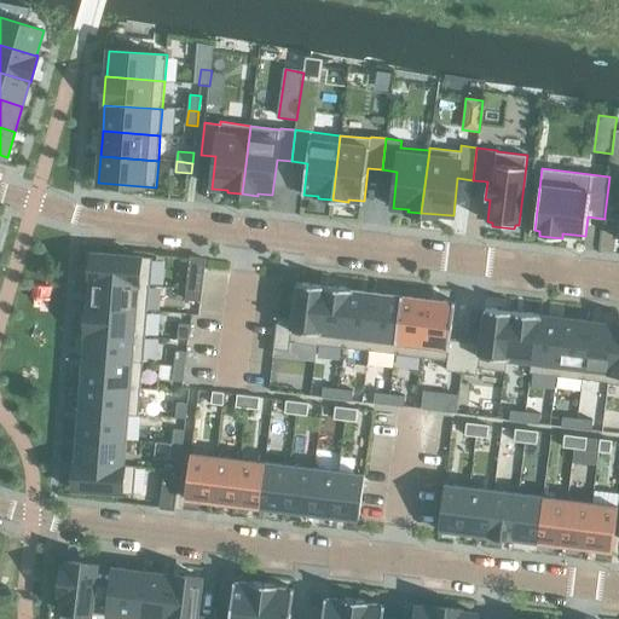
[(618,172),(609,172),(609,177),(605,215),(618,217),(618,172)]
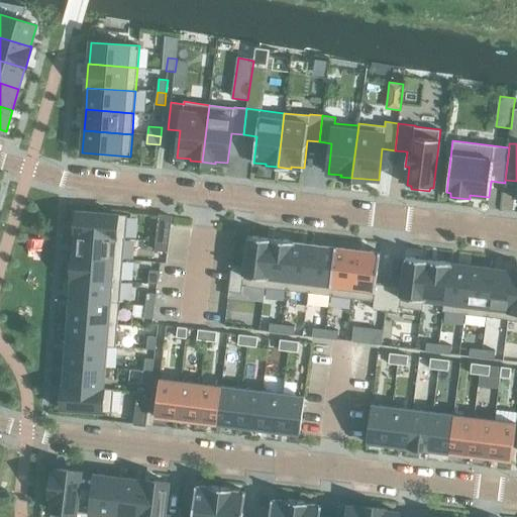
[(78,212),(77,234),(78,234),(124,237),(126,216),(78,212)]
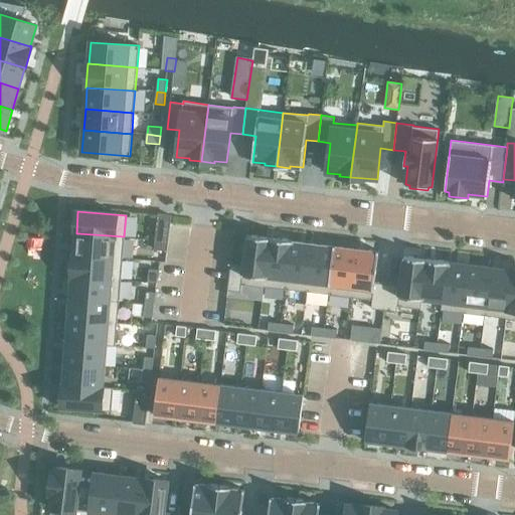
[(159,214),(155,240),(168,242),(171,216),(159,214)]
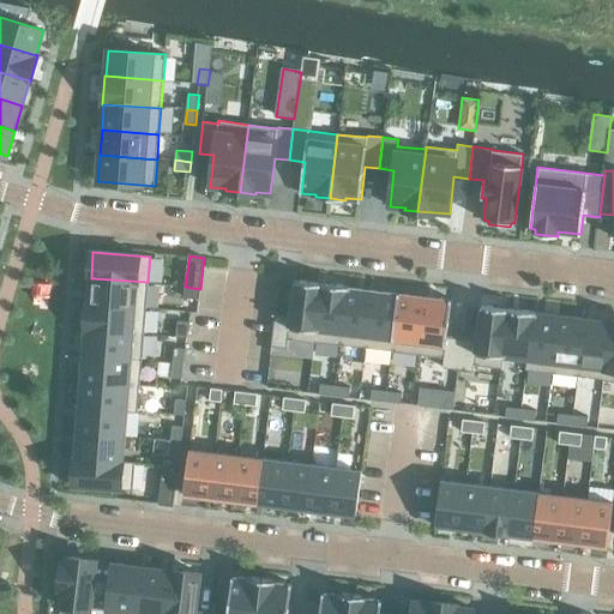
[(148,282),(92,278),(90,304),(146,308),(148,282)]
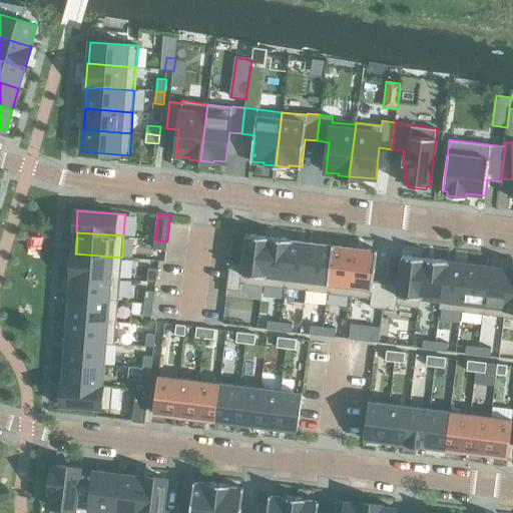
[(264,286),(270,237),(246,234),(242,265),(229,264),(226,290),(239,291),(240,284),(264,287),(264,286)]
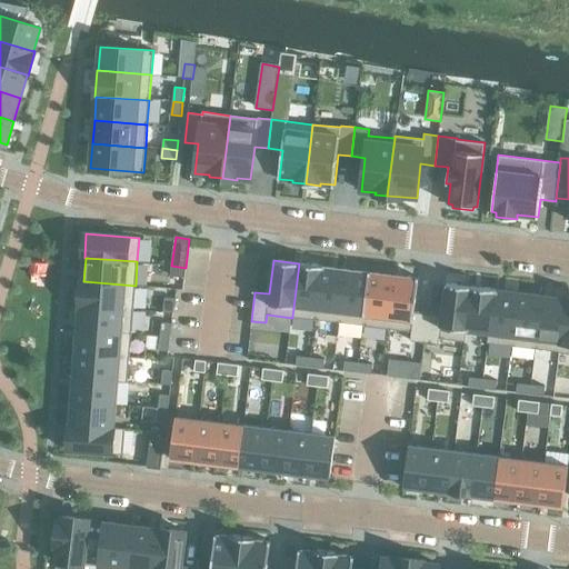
[(292,317),(316,319),(322,267),(323,267),(323,266),(299,263),(292,317)]
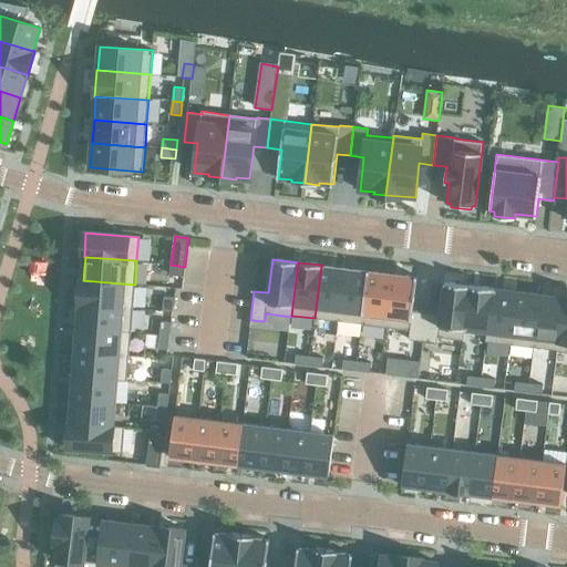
[(184,277),(185,267),(171,265),(169,275),(184,277)]
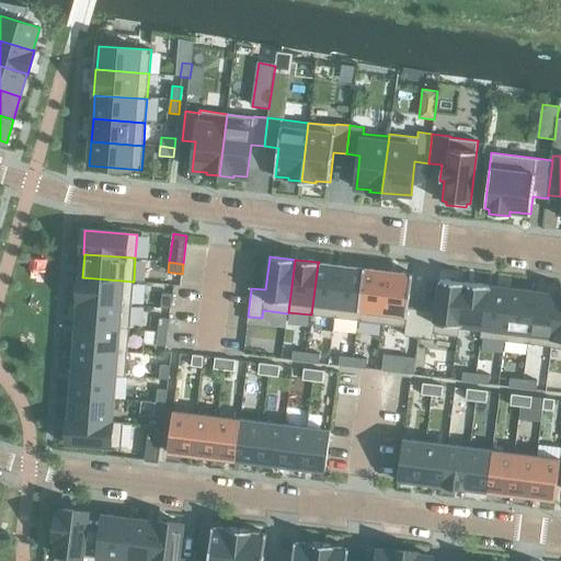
[(311,315),(335,318),(341,266),(319,263),(318,263),(311,315)]
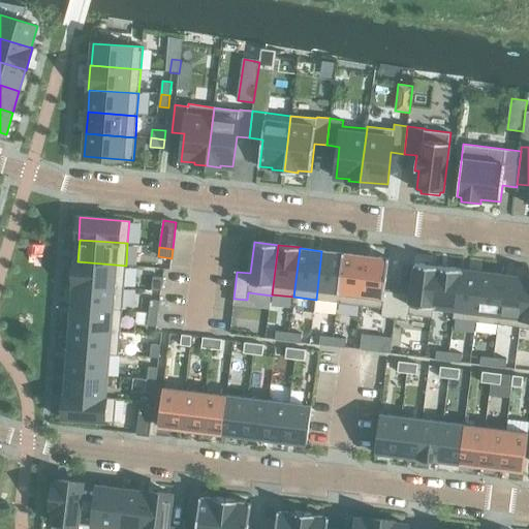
[(343,254),(321,251),(316,300),(338,303),(344,254),(343,254)]
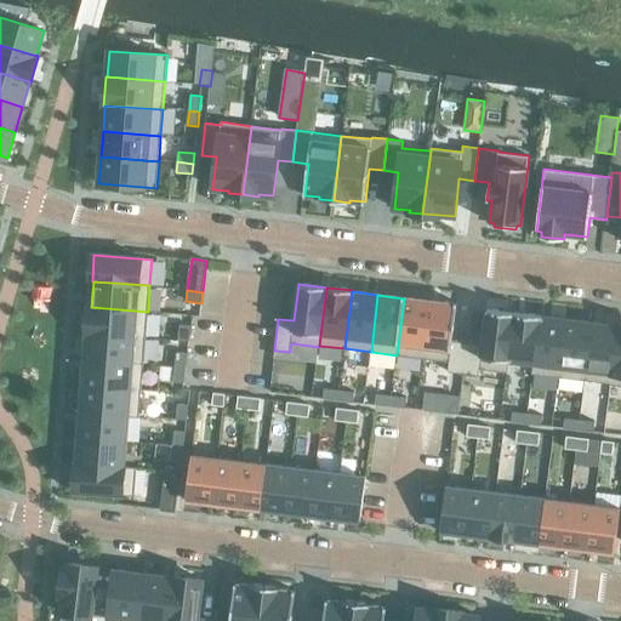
[(403,297),(403,298),(404,298),(397,355),(423,358),(431,300),(403,297)]
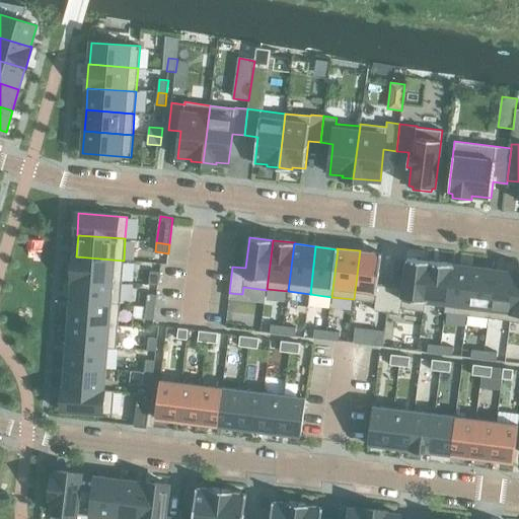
[(387,312),(390,286),(378,284),(381,253),(360,250),(354,299),(375,302),(374,310),(387,312)]
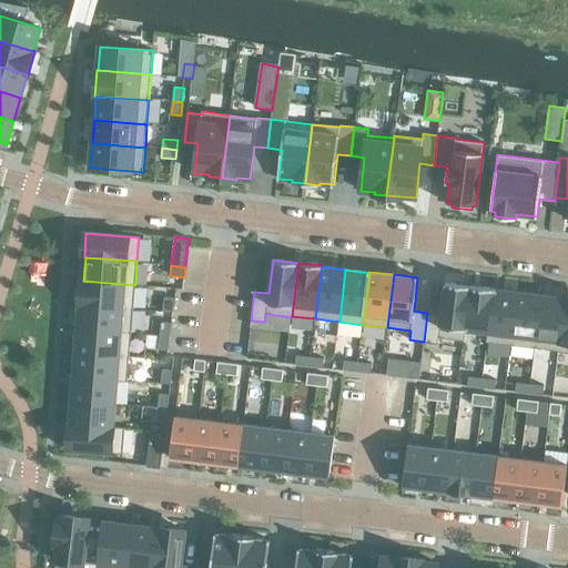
[(81,305),(132,308),(133,308),(135,285),(83,281),(82,281),(81,305)]
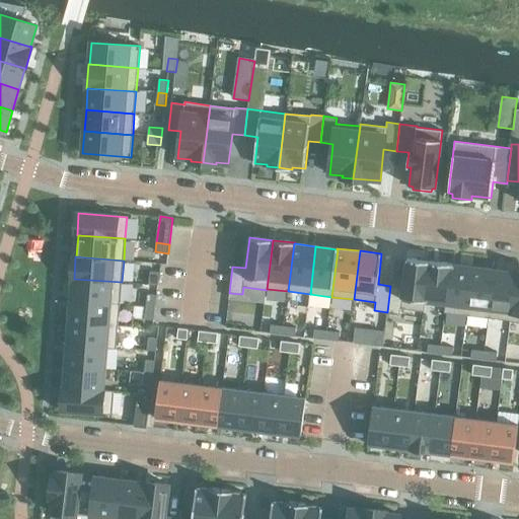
[(426,301),(425,301),(430,262),(406,258),(403,287),(390,286),(387,312),(400,314),(401,309),(425,312),(426,301)]
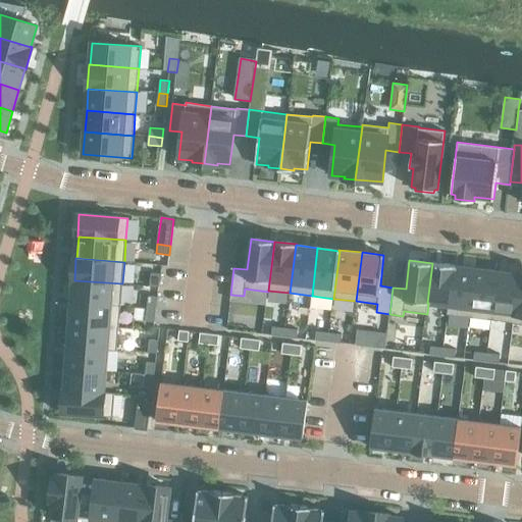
[(449,306),(454,266),(455,266),(455,265),(432,263),(427,303),(428,303),(448,306),(449,306)]
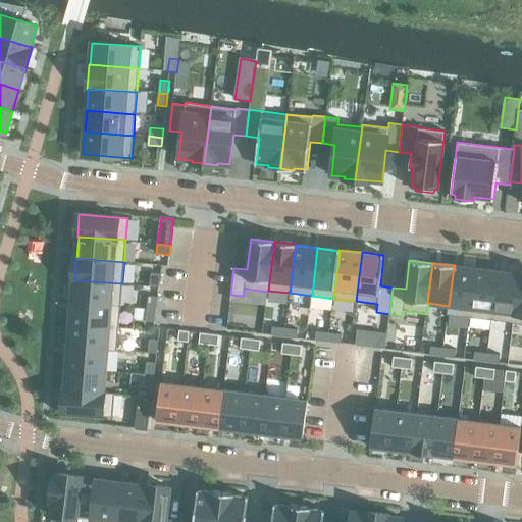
[(475,269),(455,266),(454,266),(449,306),(448,306),(447,314),(470,317),(475,269)]
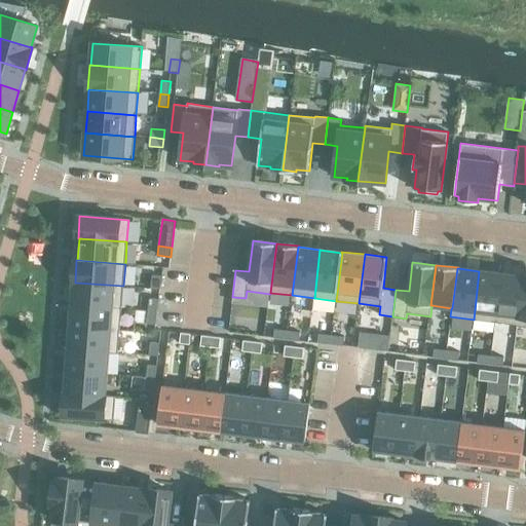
[(495,323),(501,273),(479,271),(474,320),(495,323)]
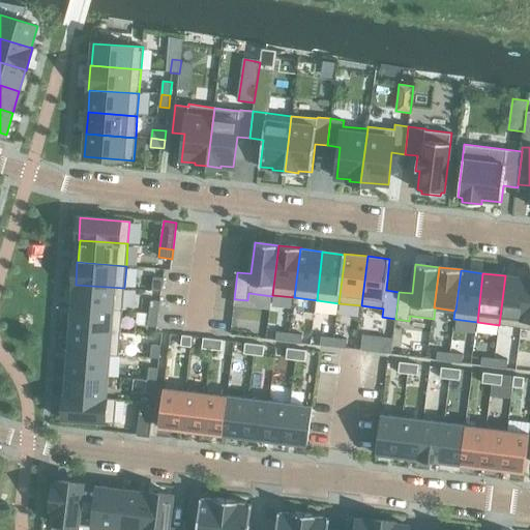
[(527,278),(526,278),(505,275),(499,325),(521,327),(520,328),(521,329),(527,278)]
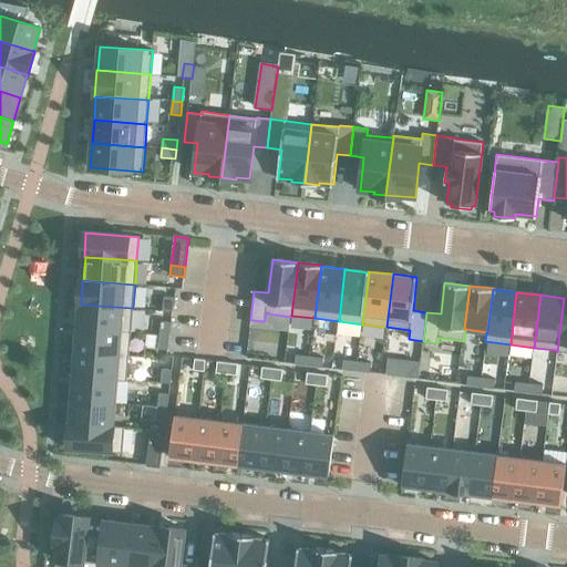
[(173,312),(174,298),(164,296),(162,311),(173,312)]
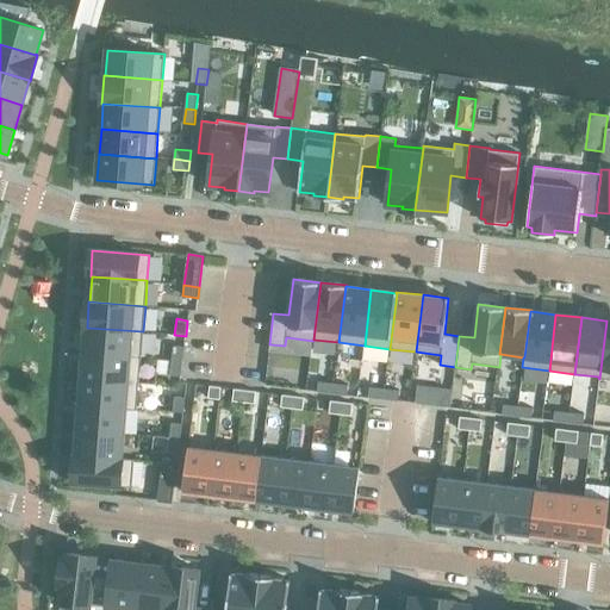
[(609,319),(605,319),(605,321),(607,321),(599,379),(609,379),(609,319)]
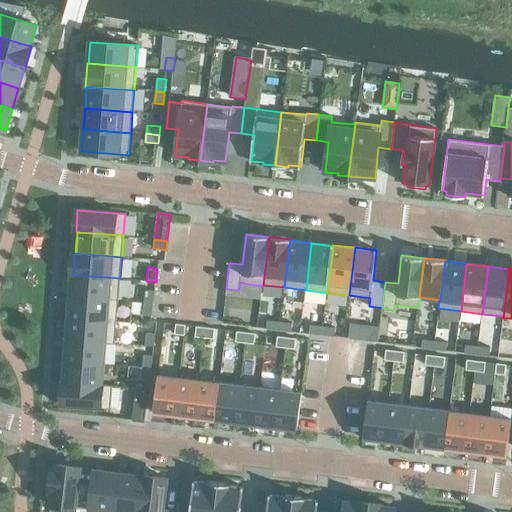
[(117,300),(119,278),(73,275),(72,296),(117,300)]
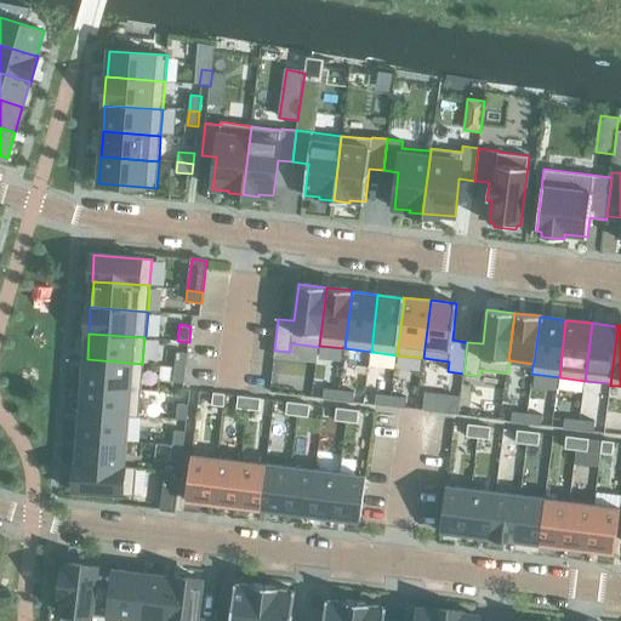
[(186,369),(188,353),(177,352),(175,368),(186,369)]
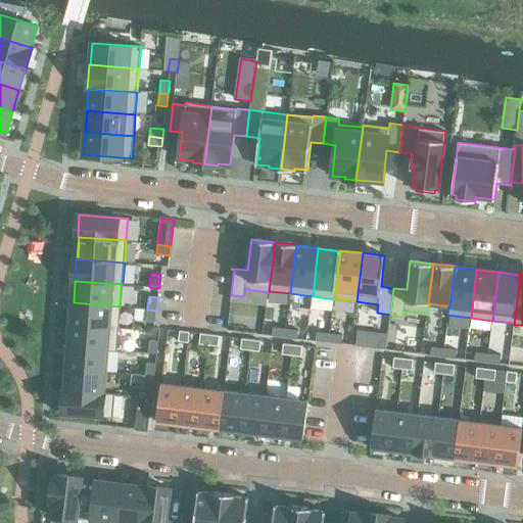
[(74,302),(72,325),(119,329),(120,306),(74,302)]
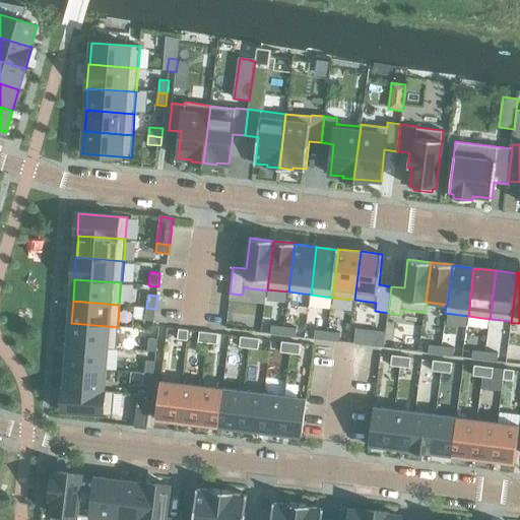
[(155,309),(146,308),(144,320),(154,321),(155,309)]
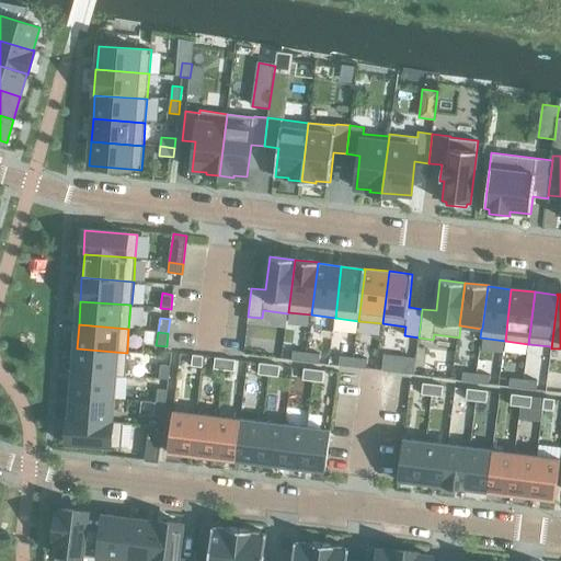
[(125,376),(127,353),(77,348),(75,373),(114,375),(125,376)]
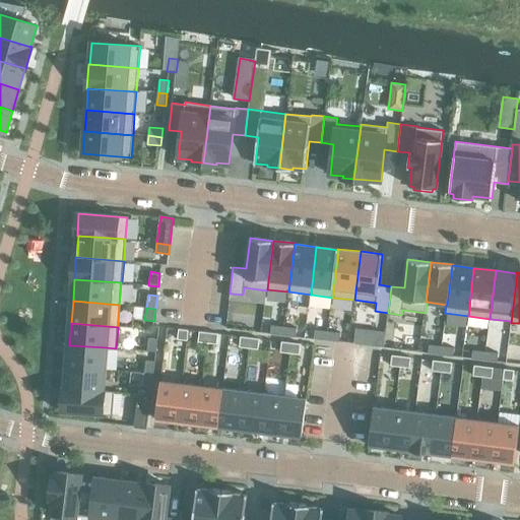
[(270,333),(283,335),(284,326),(272,325),(270,333)]
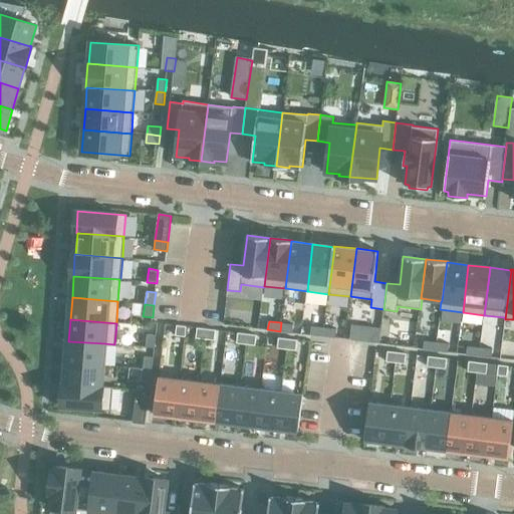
[(294,324),(281,322),(280,331),(292,333),(294,324)]
